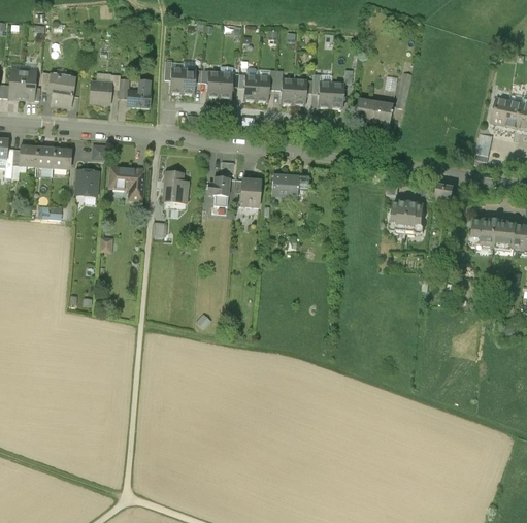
[(172,67),(173,67),(173,61),(166,61),(165,75),(171,75),(172,67)]
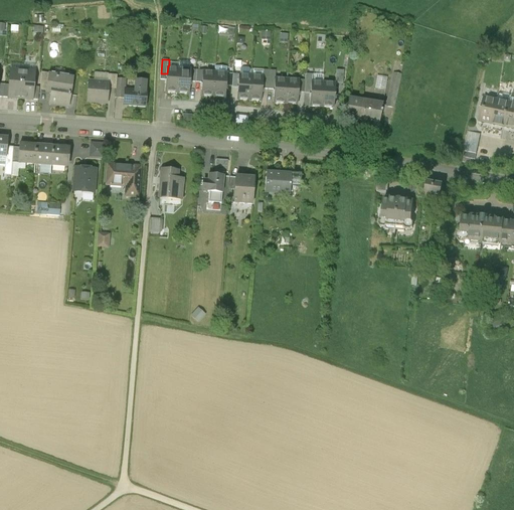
[(23,66),(11,65),(9,94),(21,95),(23,66)]
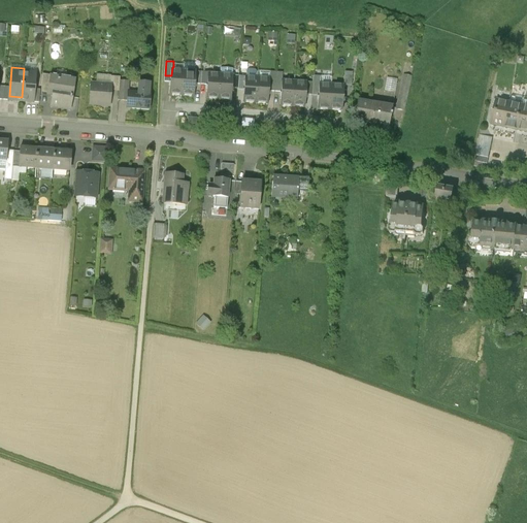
[(173,67),(172,67),(171,75),(170,92),(183,93),(185,68),(173,67)]
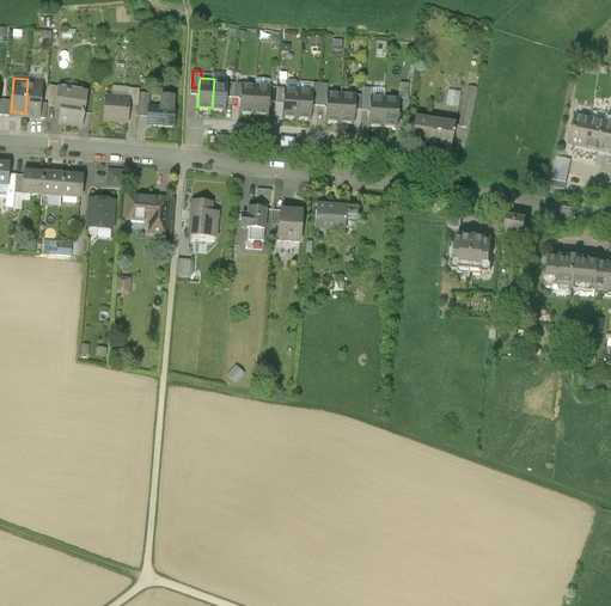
[(408,95),(408,78),(399,78),(398,95),(408,95)]
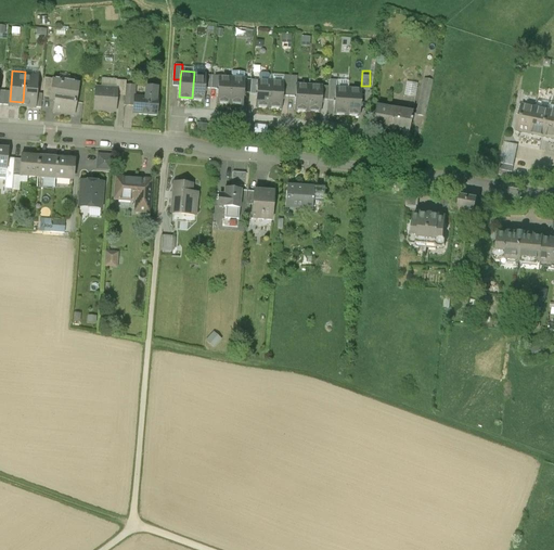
[(38,73),(25,72),(23,102),(36,103),(38,73)]
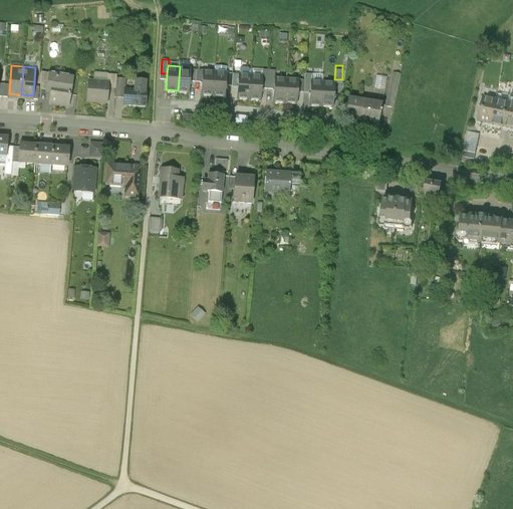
[(192,66),(180,66),(178,90),(191,90),(192,66)]
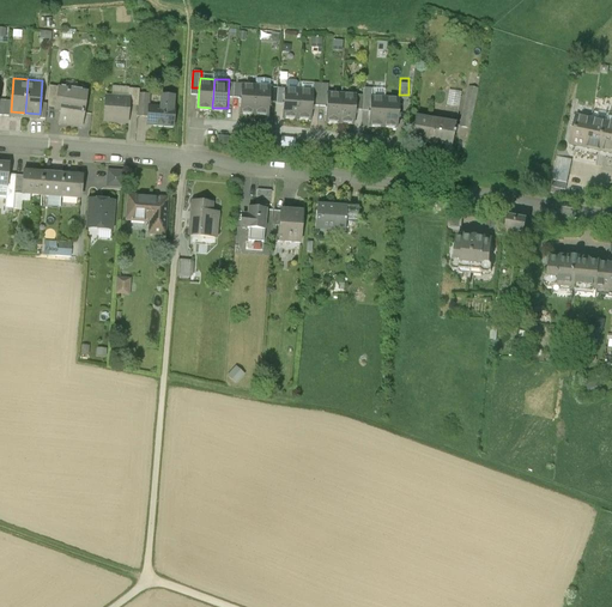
[(48,104),(56,105),(59,83),(52,82),(48,104)]
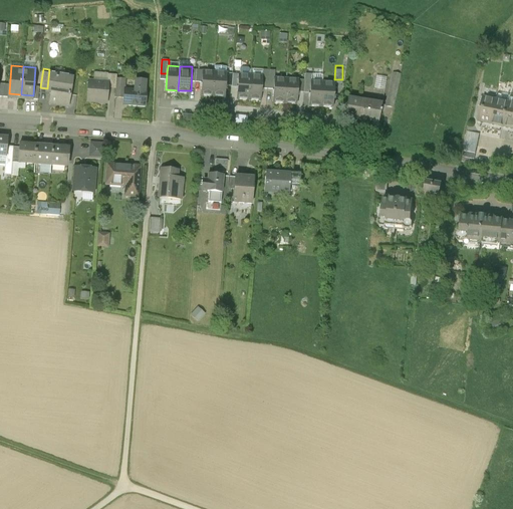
[(215,69),(203,68),(201,92),(213,94),(215,69)]
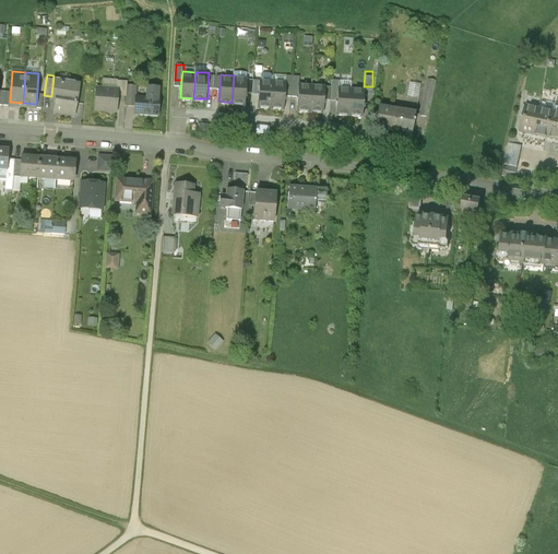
[(69,78),(66,80),(60,80),(61,77),(54,75),(51,96),(56,97),(55,107),(75,110),(80,79),(69,78)]
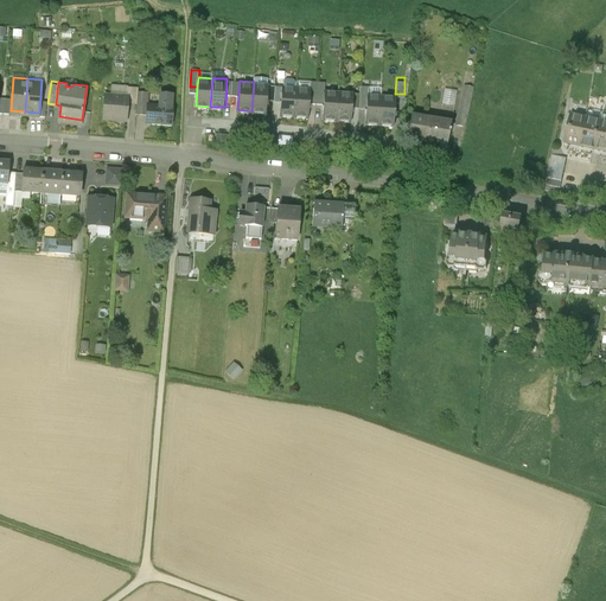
[(269,83),(254,82),(252,112),(267,113),(268,96),(269,83)]
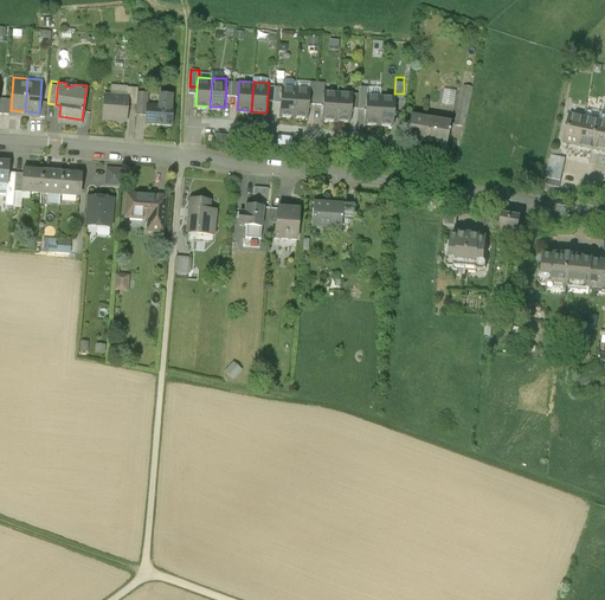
[(113,83),(111,92),(127,94),(127,84),(113,83)]
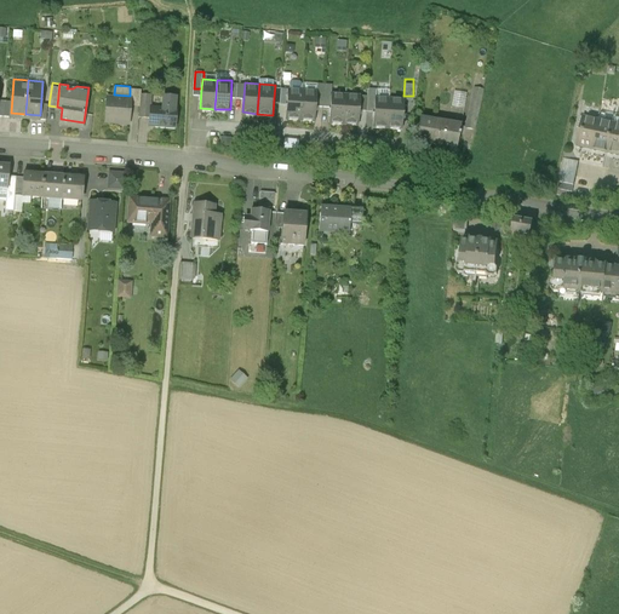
[(485,87),(475,85),(465,122),(476,125),(485,87)]
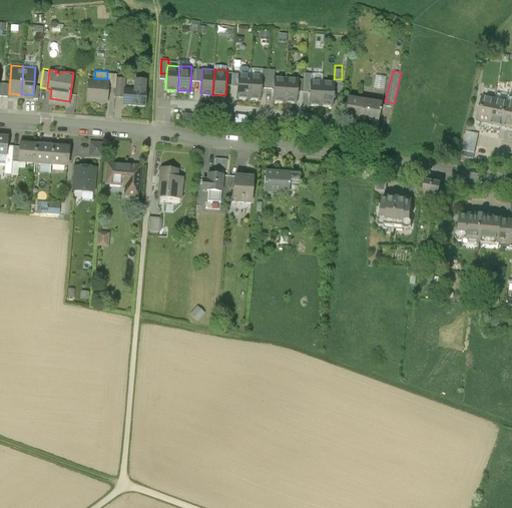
[(118,72),(107,71),(107,79),(108,79),(108,87),(117,87),(118,76),(118,72)]
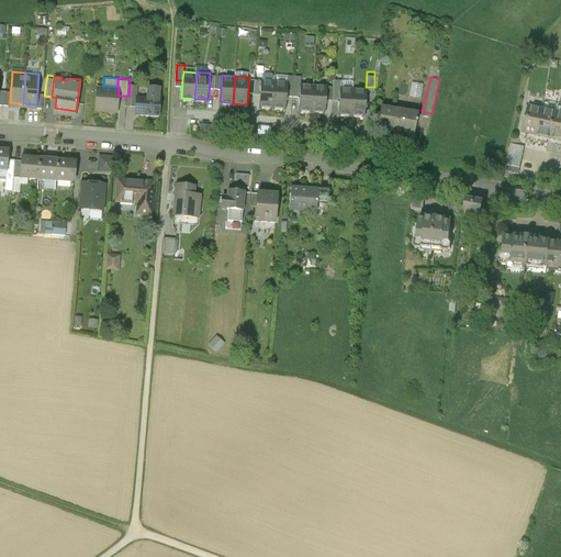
[(276,79),(261,78),(260,90),(259,106),(273,107),(276,79)]
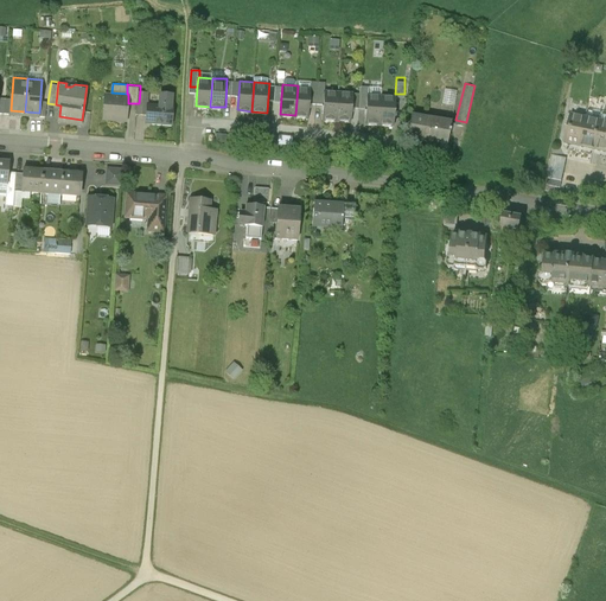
[(313,87),(298,85),(295,115),(311,116),(312,97),(313,87)]
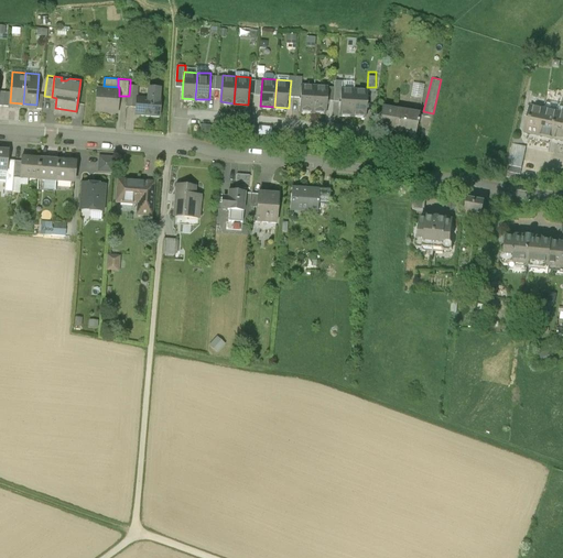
[(424,84),(414,80),(411,95),(421,97),(424,84)]
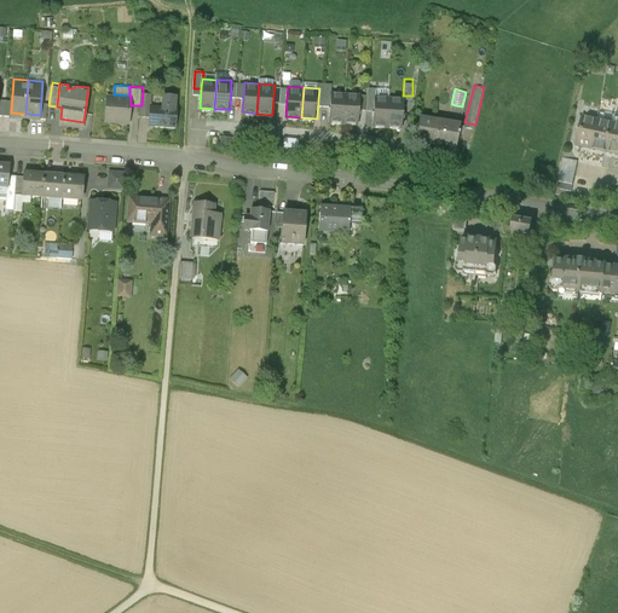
[(347,92),(333,91),(331,99),(330,120),(345,121),(347,92)]
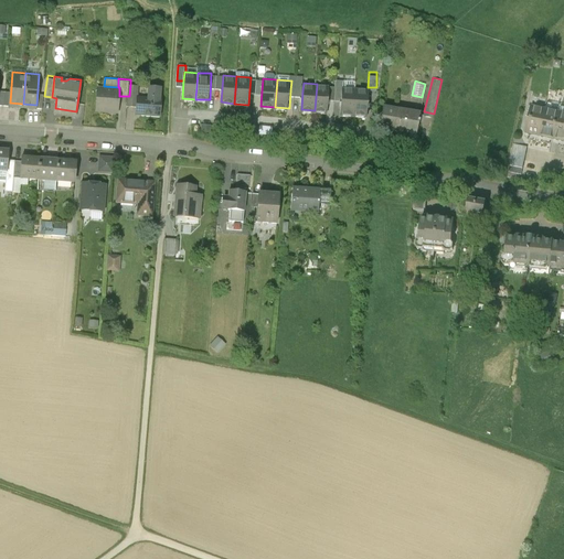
[(130,84),(129,96),(137,97),(139,97),(140,85),(130,84)]
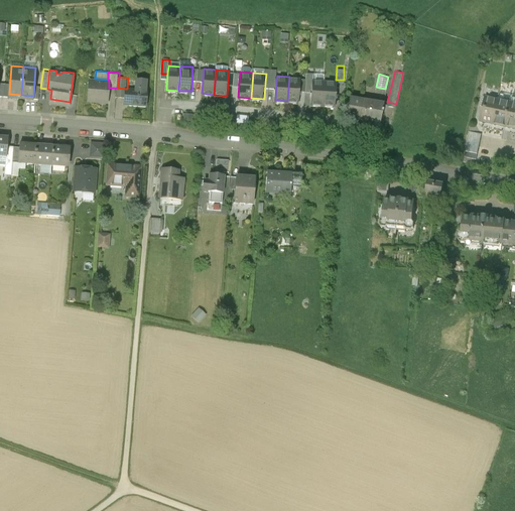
[(135,77),(133,90),(127,89),(125,89),(124,105),(147,106),(149,89),(147,88),(148,78),(135,77)]
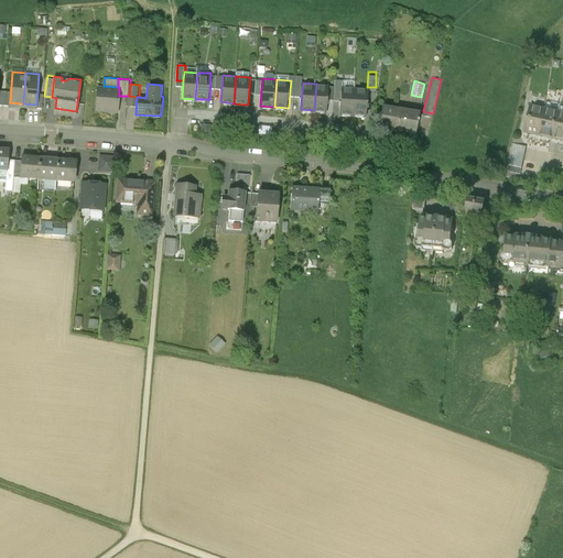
[(329,85),(316,84),(314,110),(327,111),(328,96),(329,85)]
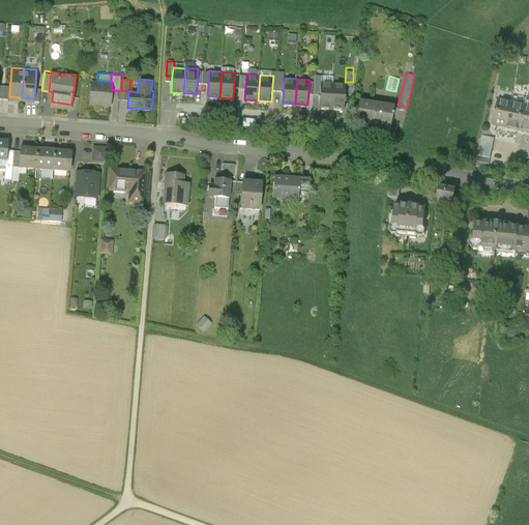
[(97,81),(92,81),(90,105),(111,106),(112,90),(112,82),(111,82),(97,81)]
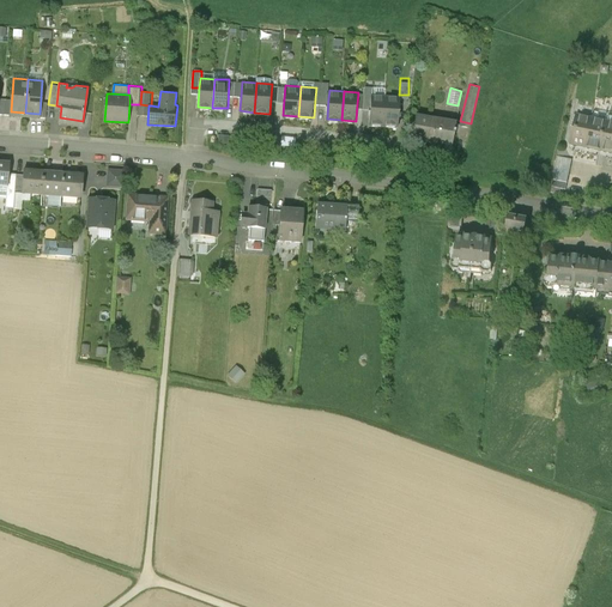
[(386,95),(370,93),(370,105),(369,123),(385,125),(386,95)]
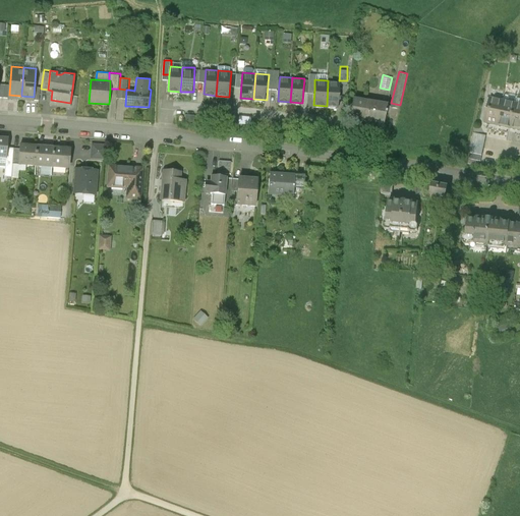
[(340,80),(328,80),(327,106),(339,107),(340,80)]
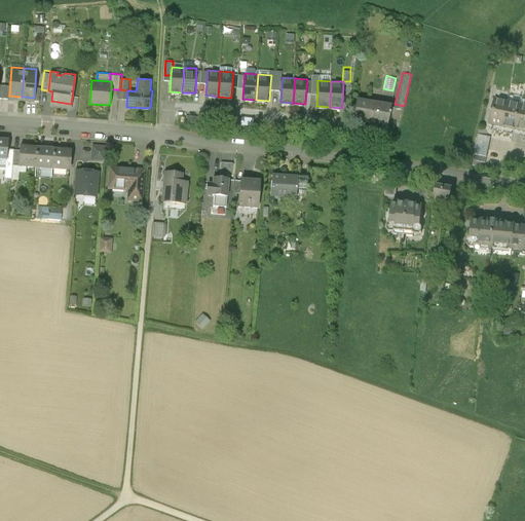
[(496,96),(490,123),(502,126),(510,99),(496,96)]
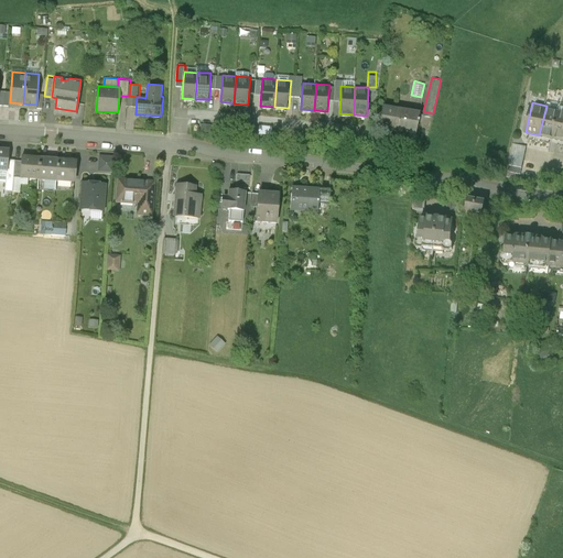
[(396,130),(399,108),(383,106),(379,127),(396,130)]
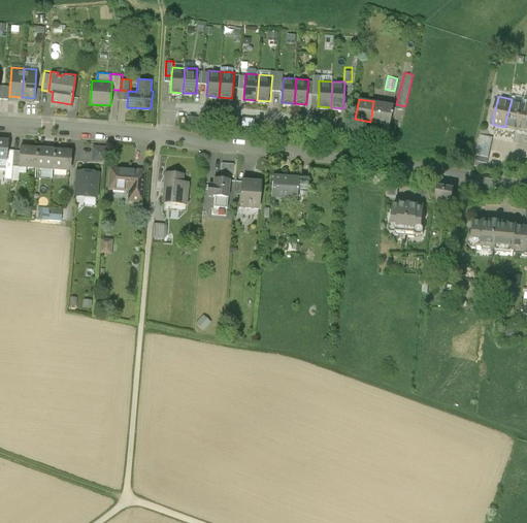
[(512,99),(504,127),(518,130),(524,102),(512,99)]
